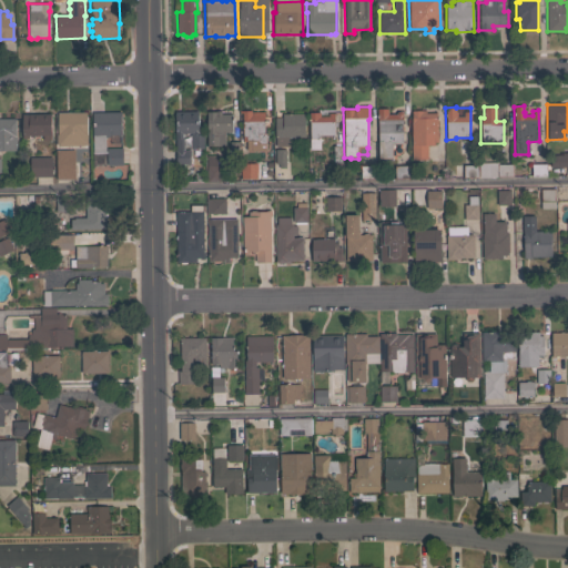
[(376,109),(387,108),(387,114),(395,113),(397,111),(401,111),(403,114),(403,143),(399,144),(399,145),(395,146),(395,143),(392,144),(392,151),(394,150),(394,155),(392,155),(392,159),(378,159),(376,109)]
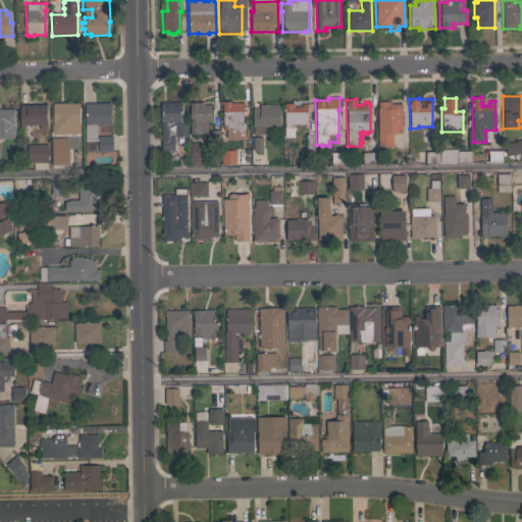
[(377,109),(378,109),(378,102),(390,101),(390,104),(402,103),(402,131),(399,131),(399,133),(393,134),(393,146),(378,147),(377,109)]
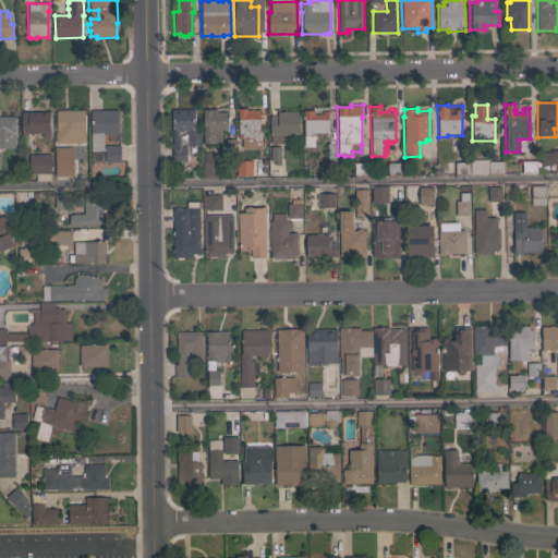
[(194,109),(194,130),(199,129),(199,146),(186,146),(186,131),(179,131),(179,135),(180,147),(185,147),(186,160),(172,161),(171,109),(194,109)]
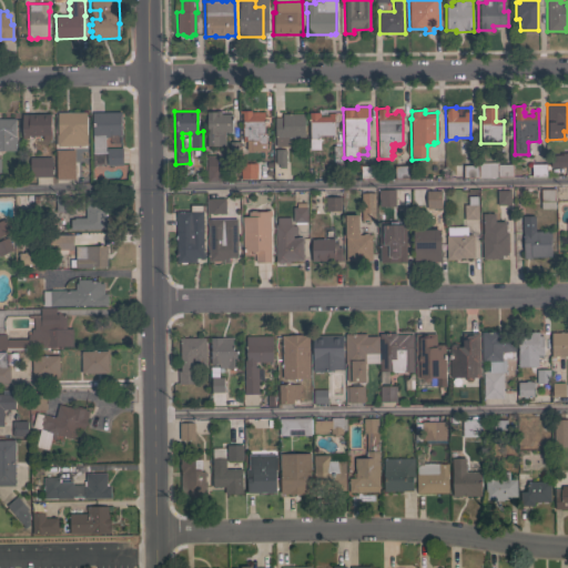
[(206,112),(215,111),(221,111),(221,114),(231,113),(231,131),(224,132),(224,145),(206,145),(206,112)]
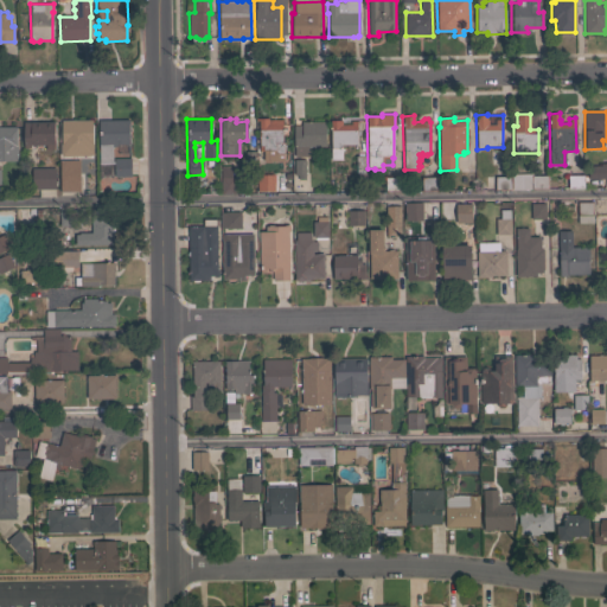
[(263,161),(263,151),(260,151),(259,121),(255,122),(255,119),(267,119),(267,120),(281,120),(282,142),(283,142),(283,160),(263,161)]
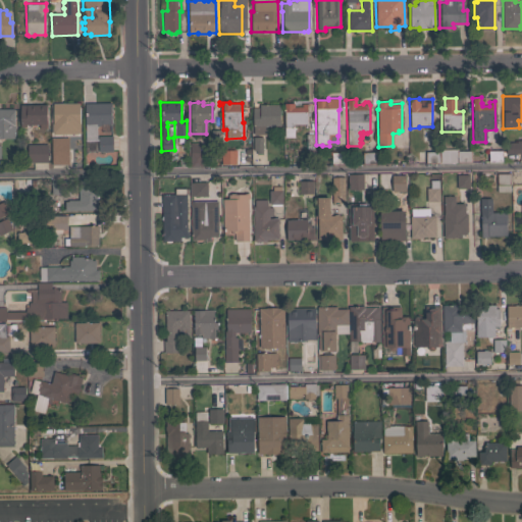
[(79,103),(80,124),(59,124),(59,117),(53,117),(52,104),(79,103)]
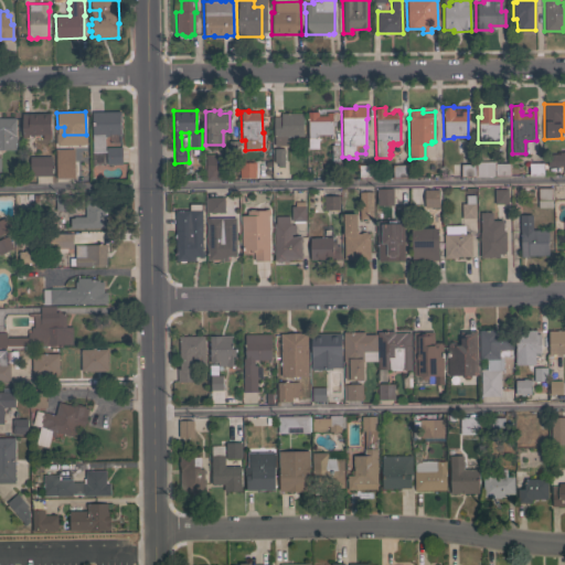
[(119,112),(120,134),(108,134),(108,136),(104,136),(105,152),(93,153),(92,112),(119,112)]
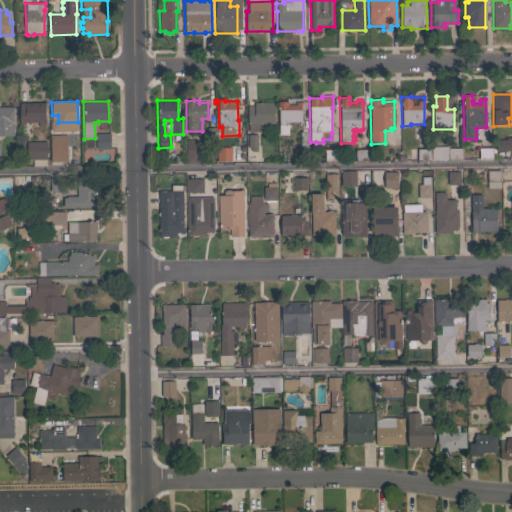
[(278,101),(288,101),(288,105),(296,105),(296,102),(301,102),(301,122),(287,122),(287,125),(288,125),(288,135),(279,135),(278,101)]
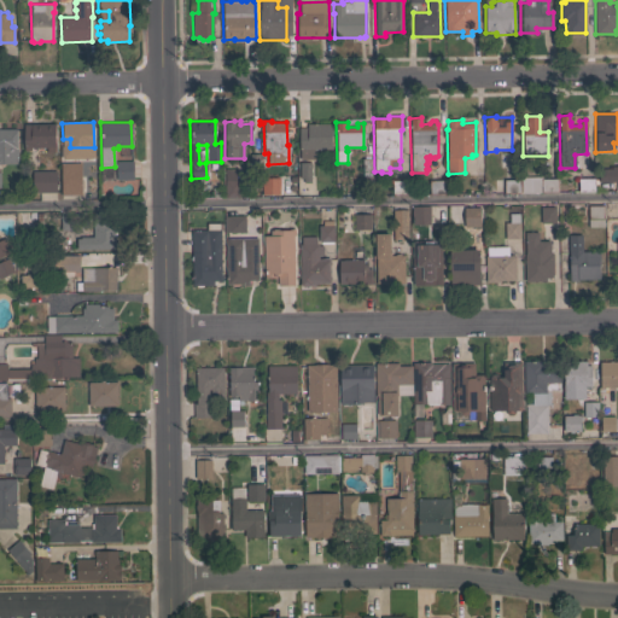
[(54,123),(54,152),(46,152),(46,147),(30,147),(30,150),(24,151),(23,124),(54,123)]
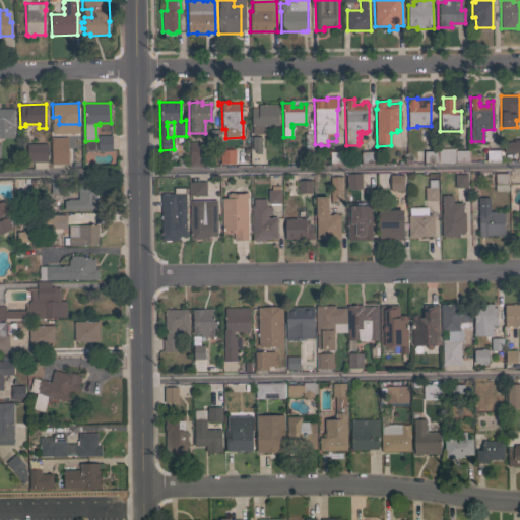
[(278,105),(278,125),(264,125),(264,134),(252,134),(252,108),(258,108),(258,105),(278,105)]
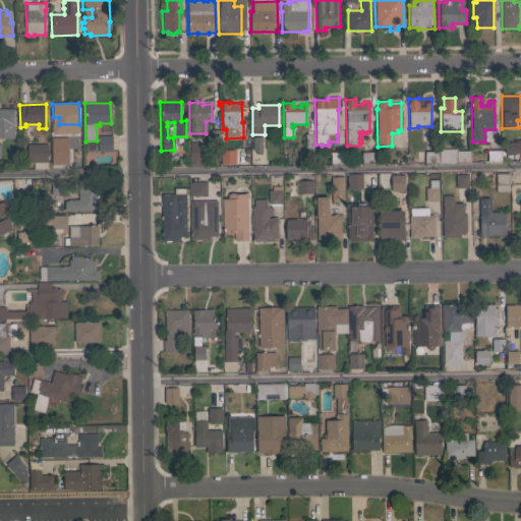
[(0,137),(0,109),(14,109),(14,137),(0,137)]
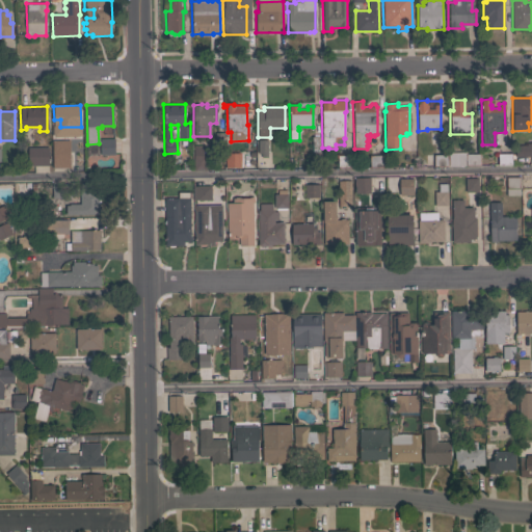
[(114,154),(100,155),(100,139),(114,138),(114,154)]
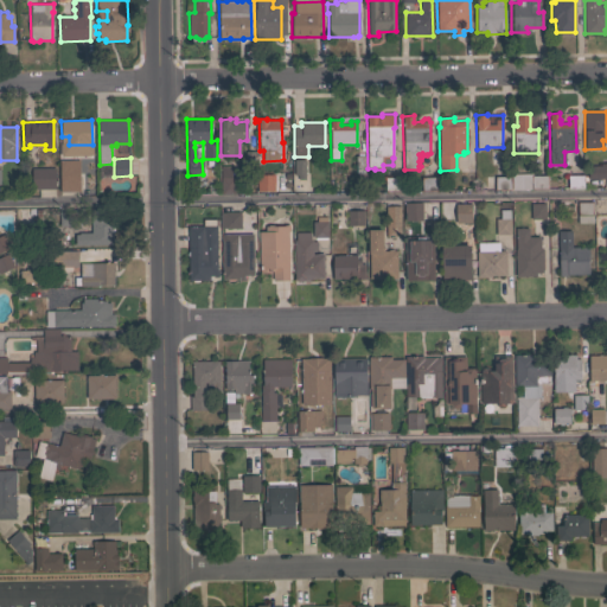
[(306,179),(305,179),(305,181),(299,181),(299,179),(298,179),(298,176),(294,176),(294,160),(306,159),(306,179)]
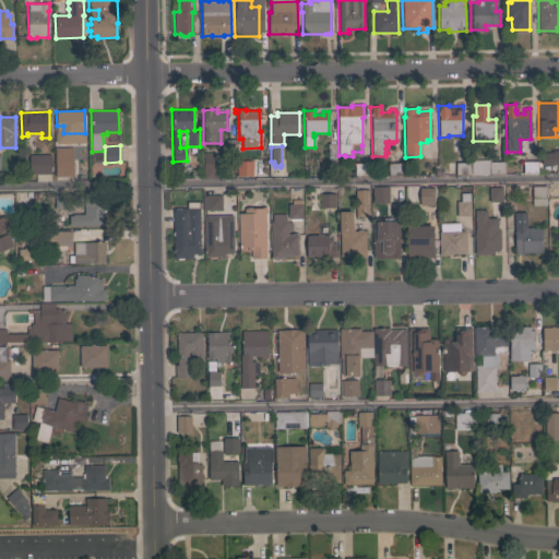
[(55,147),(73,147),(73,176),(55,177),(55,147)]
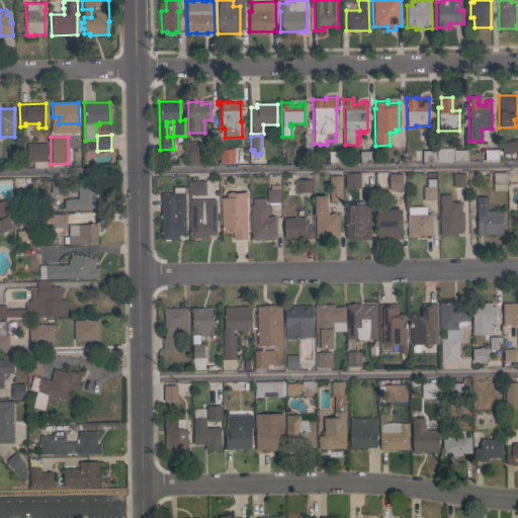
[(517,152),(502,153),(502,142),(513,142),(513,139),(517,139),(517,152)]
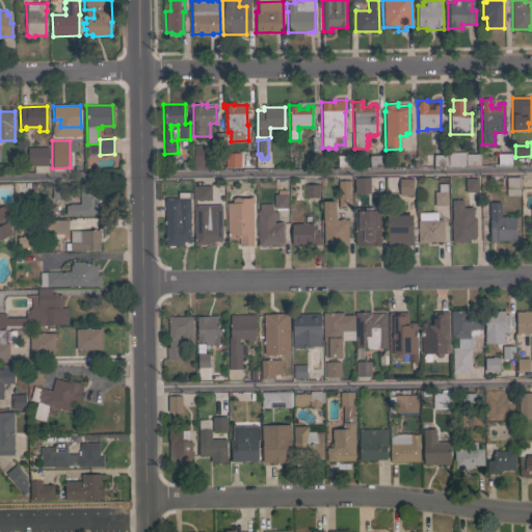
[(193,145),(203,144),(203,156),(206,155),(206,170),(193,170),(193,145)]
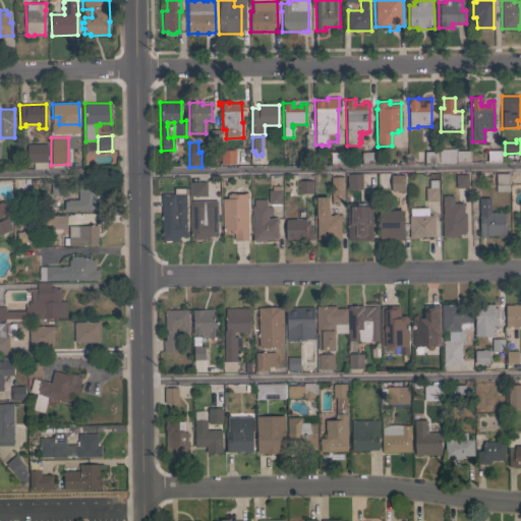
[(26,145),(47,145),(47,162),(26,162),(26,158),(26,145)]
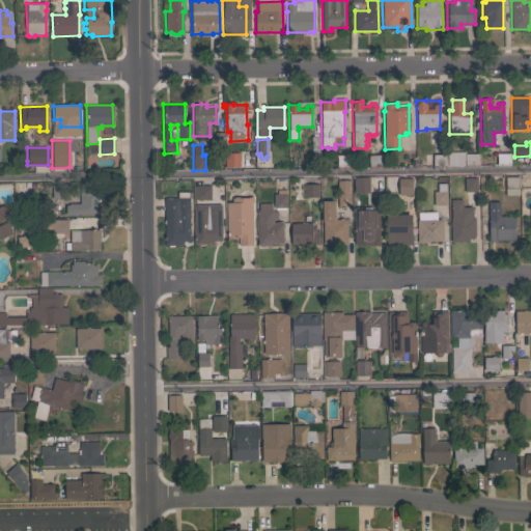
[(240,151),(253,151),(253,165),(240,165),(240,154),(240,151)]
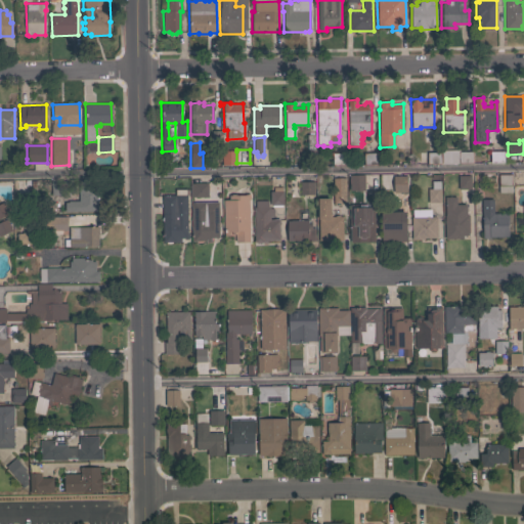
[(442,163),(441,149),(459,149),(459,151),(472,151),(473,163),(442,163)]
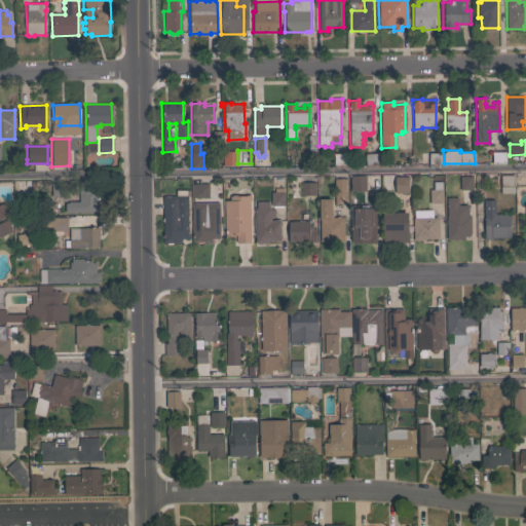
[(492,163),(492,152),(505,151),(505,163),(492,163)]
